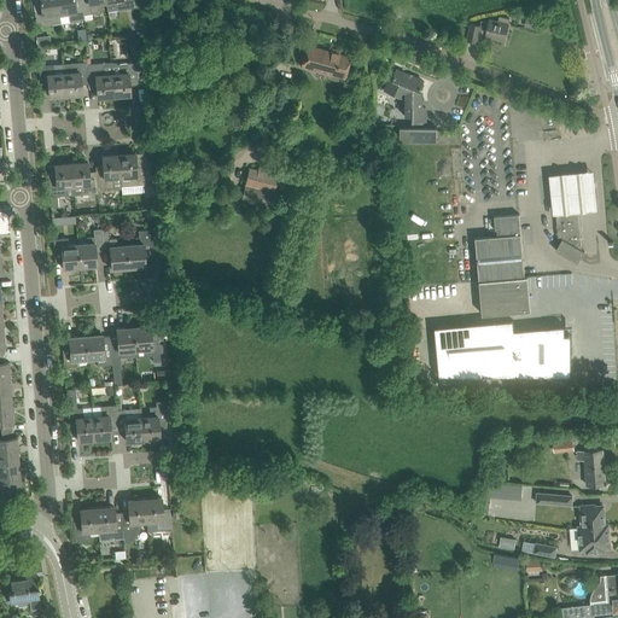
[(51,15),(59,13),(57,0),(40,0),(41,10),(34,11),(36,27),(52,24),(51,15)]
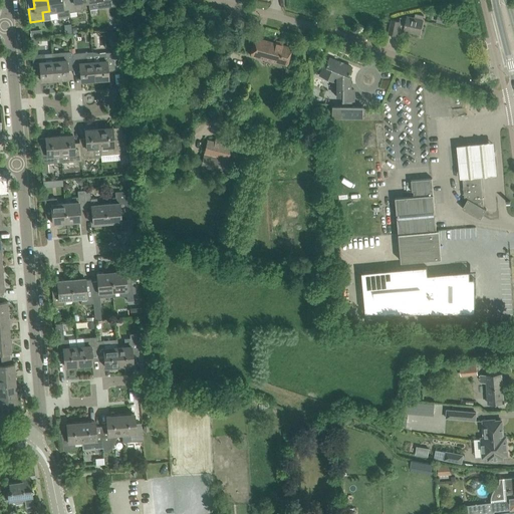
[(61,0),(47,0),(49,11),(50,19),(58,18),(70,16),(68,3),(62,4),(61,0)]
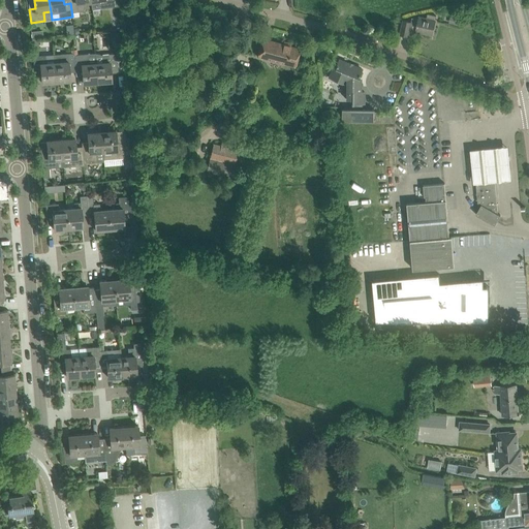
[(69,0),(70,3),(72,12),(85,10),(84,3),(91,2),(90,0),(69,0)]
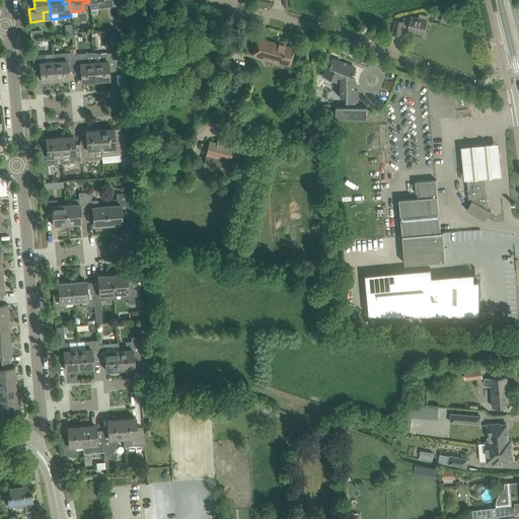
[(88,0),(89,2),(96,0),(98,8),(110,6),(109,0),(88,0)]
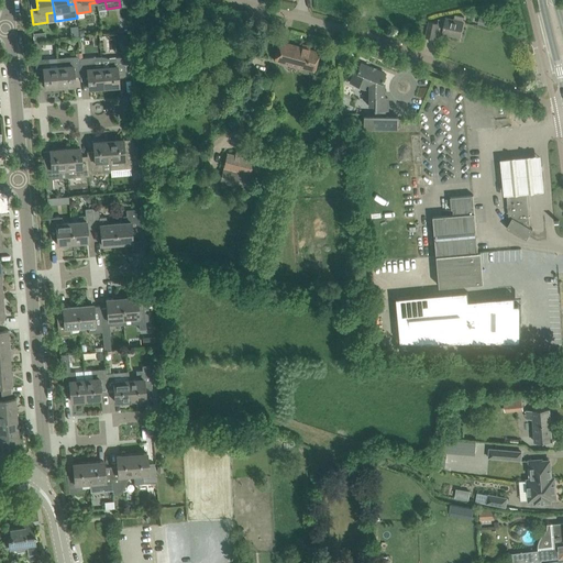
[(464,17),(455,14),(454,20),(446,19),(445,20),(439,19),(438,24),(429,22),(426,36),(434,39),(437,32),(460,36),(464,17)]
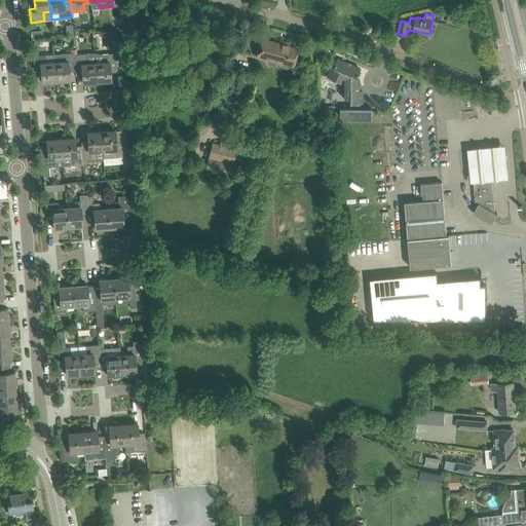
[(120,29),(109,30),(110,37),(115,37),(121,36),(120,29)]
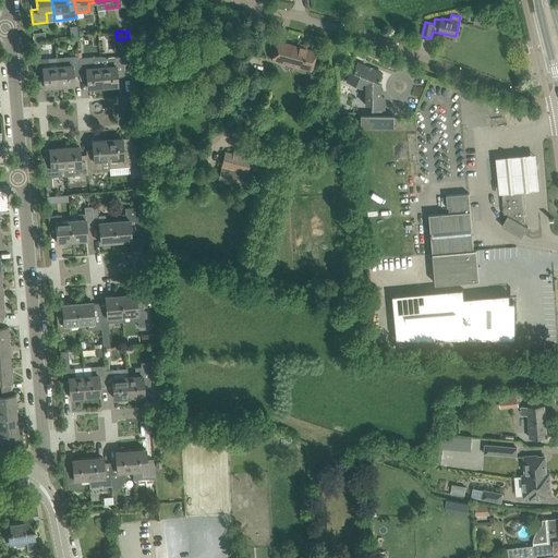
[(312,70),(314,62),(316,51),(277,40),(271,59),(312,70)]
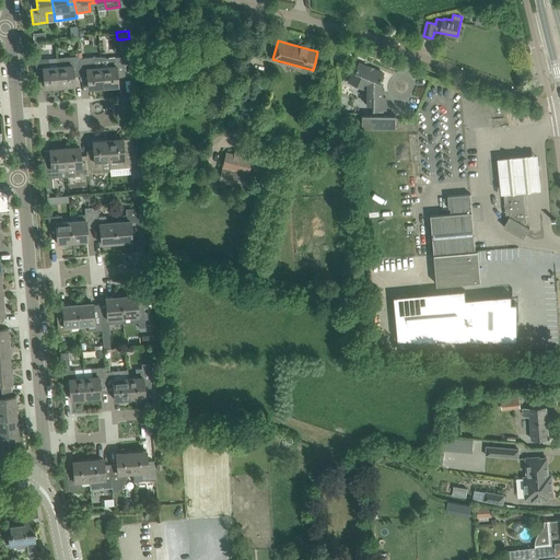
[(82,51),(79,53),(81,80),(81,78),(88,77),(88,80),(89,89),(103,86),(101,56),(97,57),(94,57),(93,57),(82,58),(82,51)]
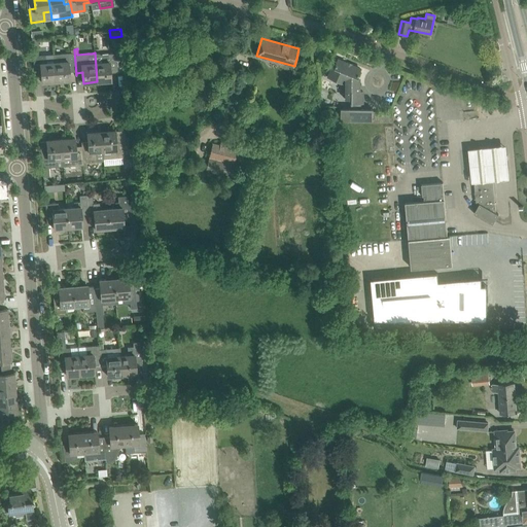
[(71,53),(54,55),(56,81),(70,80),(69,69),(75,69),(76,75),(74,49),(71,49),(71,53)]
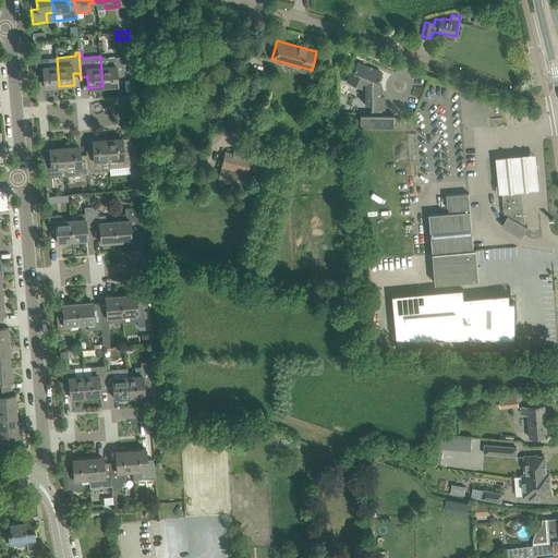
[(105,57),(100,56),(102,86),(118,85),(117,76),(117,74),(123,74),(123,76),(124,76),(131,75),(129,53),(122,57),(108,58),(105,57)]
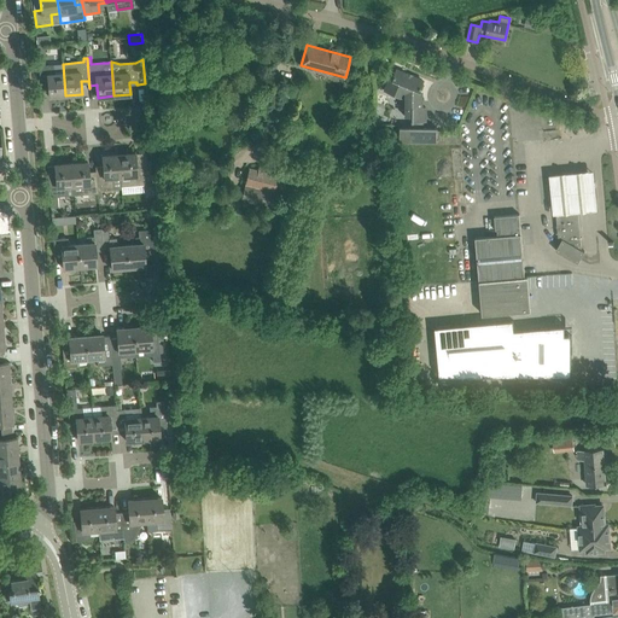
[(50,97),(65,95),(63,64),(56,64),(44,65),(39,65),(41,88),(41,85),(48,85),(50,97)]
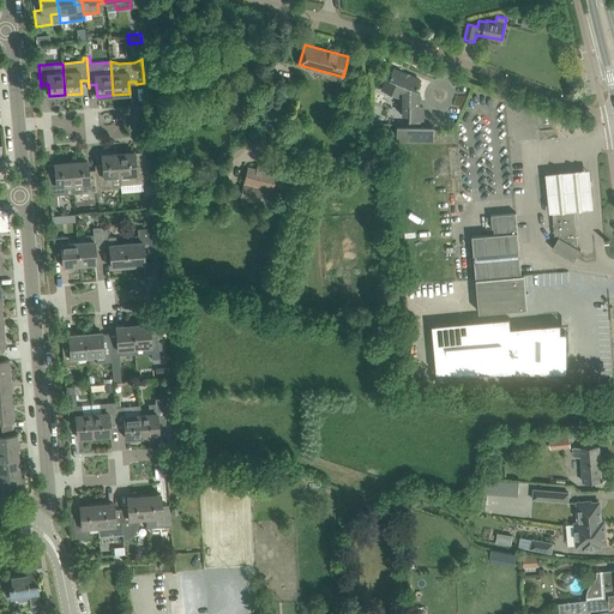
[(421,80),(420,79),(392,68),(389,78),(386,78),(383,89),(381,90),(402,98),(402,115),(408,115),(408,121),(408,127),(396,127),(396,142),(434,143),(434,130),(434,127),(420,127),(420,121),(422,121),(422,106),(417,106),(419,91),(416,90),(421,80)]
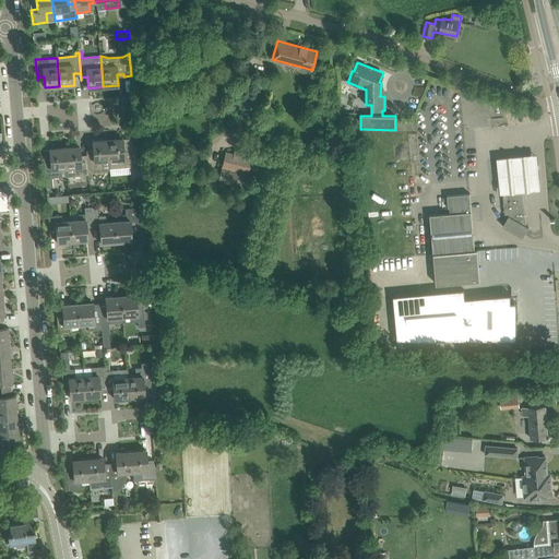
[(122,139),(107,140),(109,159),(110,168),(130,166),(139,165),(137,144),(133,144),(133,149),(130,150),(123,150),(122,139)]
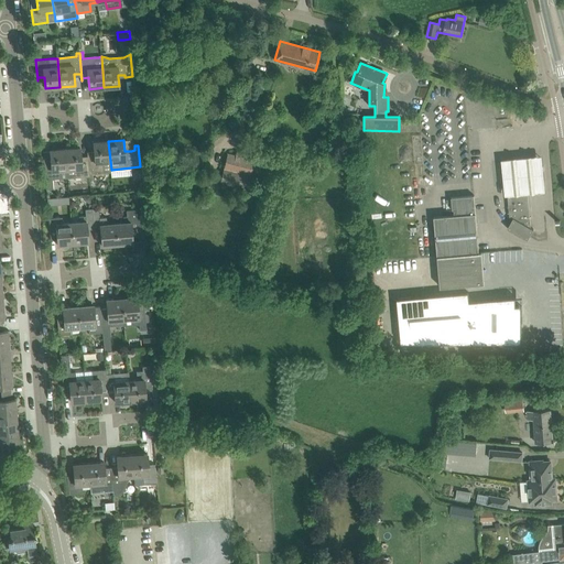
[(102,162),(110,161),(108,141),(94,142),(94,154),(88,154),(89,176),(89,179),(93,179),(91,174),(104,173),(102,162)]
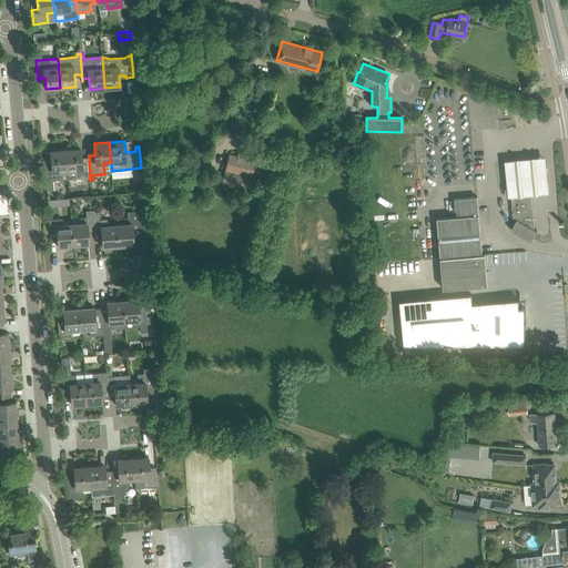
[(81,149),(66,151),(68,171),(68,180),(75,179),(87,178),(90,178),(89,155),(88,153),(88,158),(89,160),(82,161),(82,158),(81,149)]
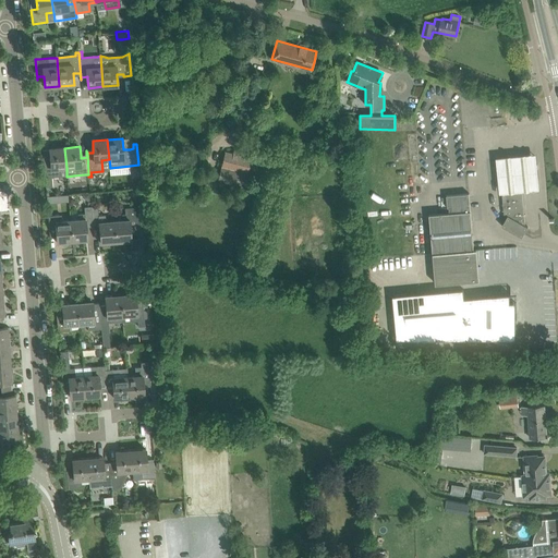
[(43,149),(46,187),(52,186),(52,178),(60,177),(59,168),(67,168),(64,148),(49,149),(50,160),(45,160),(44,149),(43,149)]
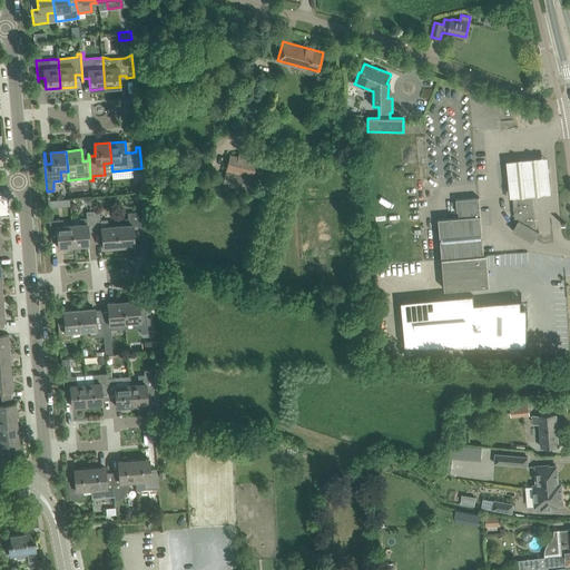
[(252,182),(257,163),(229,155),(225,174),(224,178),(252,185),(252,182)]
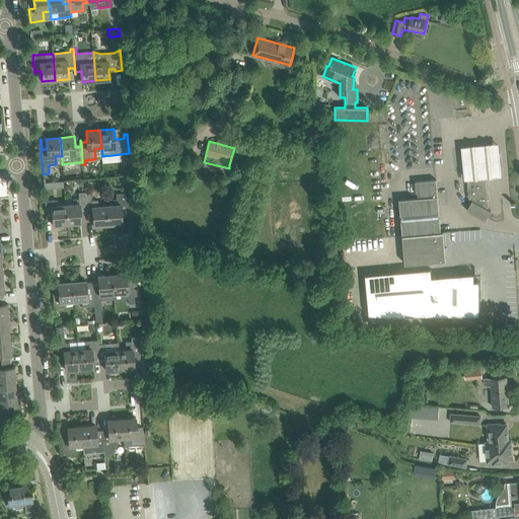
[(472,201),(467,210),(486,221),(491,211),(489,210),(486,177),(467,179),(469,199),(472,199),(472,201)]
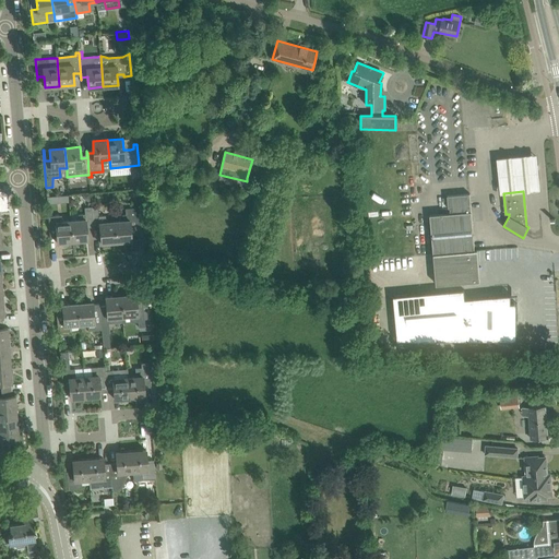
[(470,193),(459,194),(448,195),(449,207),(450,207),(451,214),(430,215),(435,254),(475,251),(475,250),(470,193)]
